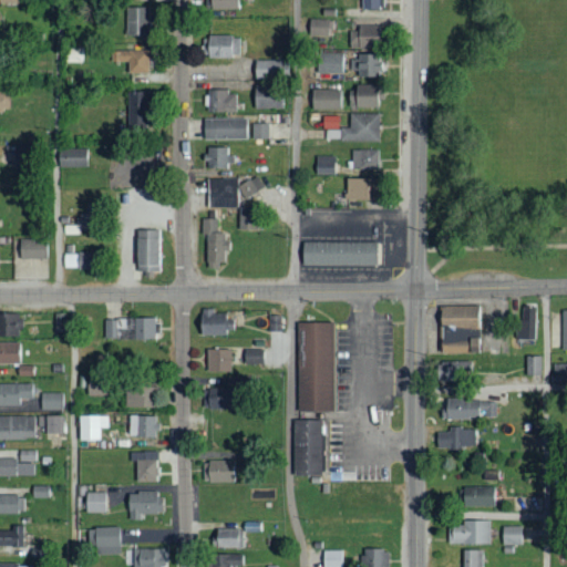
[(238,0),(209,0),(209,10),(238,9),(238,0)]
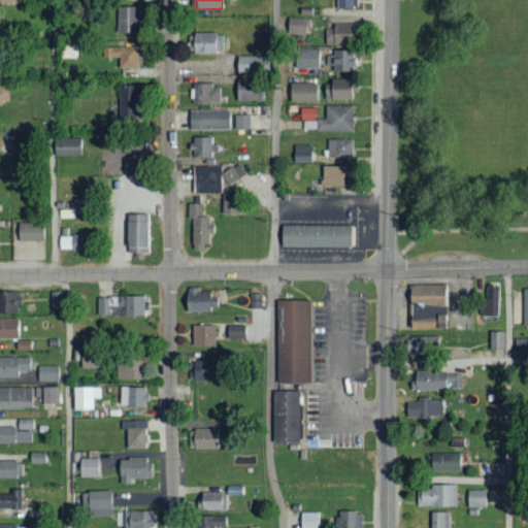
[(356,0),(336,0),(336,8),(357,9),(356,0)]
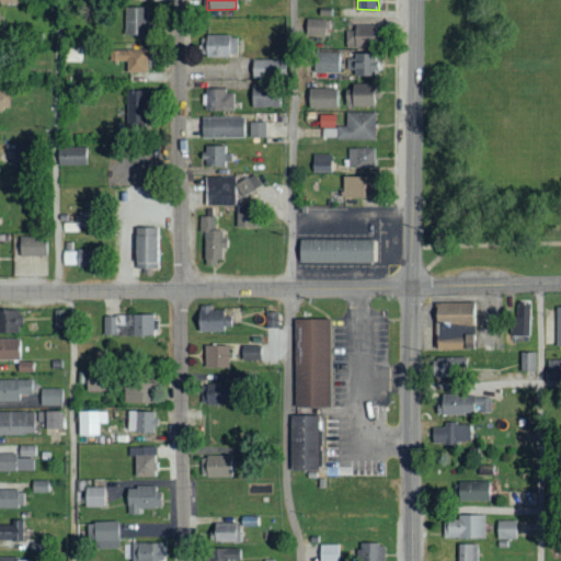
[(147,34),(147,8),(124,8),(125,35),(147,34)]
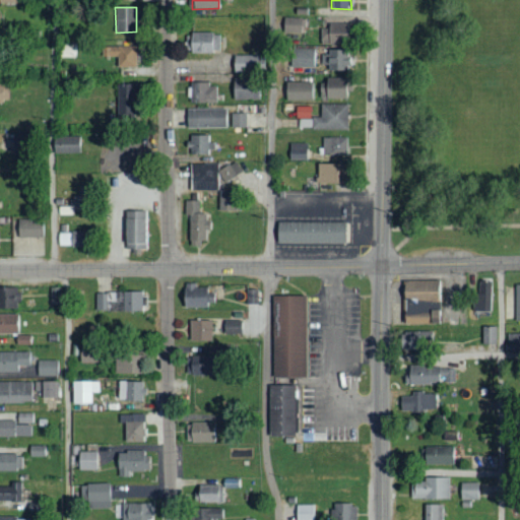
[(304,35),(304,18),(283,17),(283,34),(304,35)]
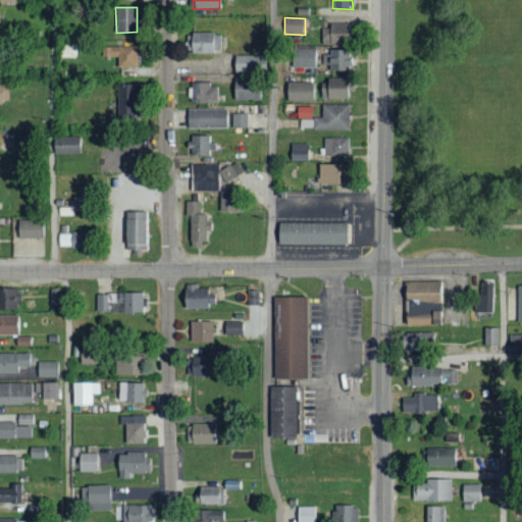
[(321,29),(322,44),(349,44),(349,23),(329,23),(329,29),(321,29)]
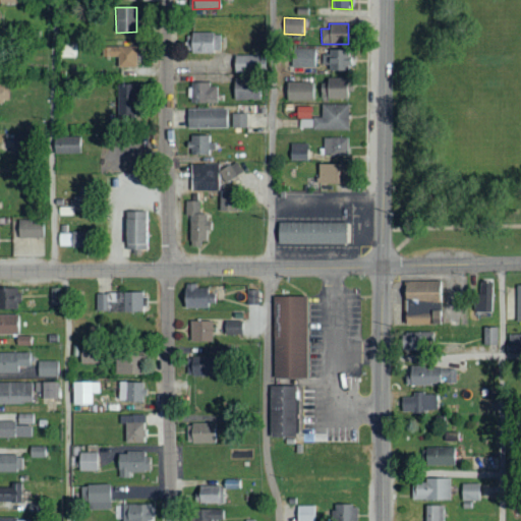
[(220,53),(220,34),(186,34),(186,53),(220,53)]
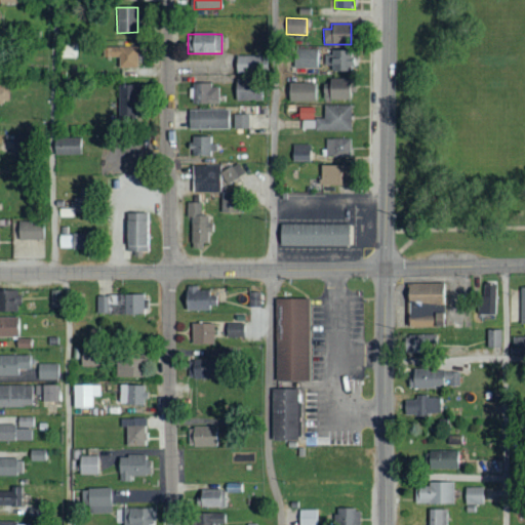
[(61,57),(75,58),(76,46),(61,46),(61,57)]
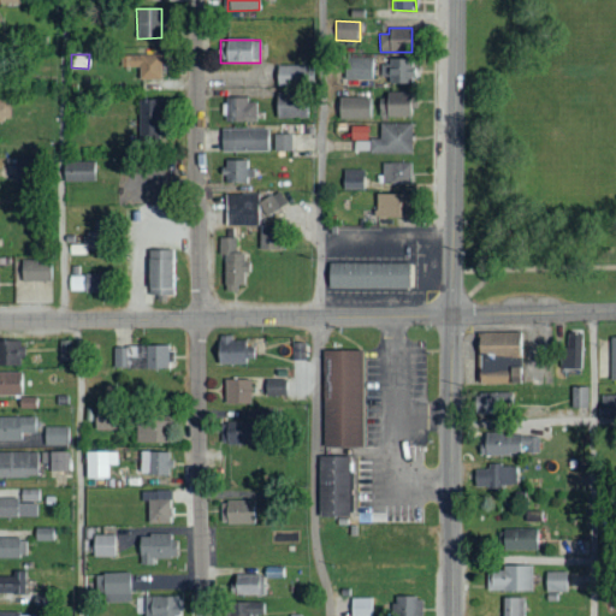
[(161,55),(119,54),(119,67),(138,69),(138,80),(161,81),(161,55)]
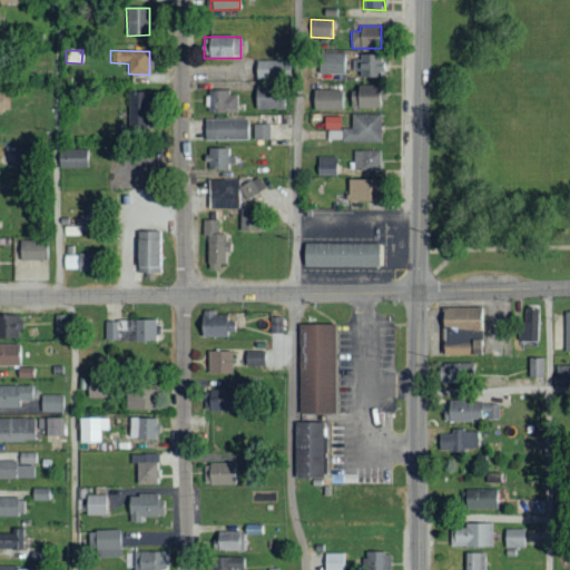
[(318,74),(345,74),(345,53),(318,53),(318,74)]
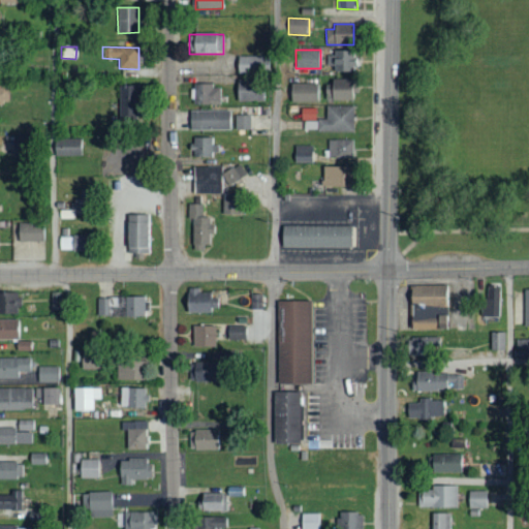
[(354,72),(355,52),(331,52),(331,72),(354,72)]
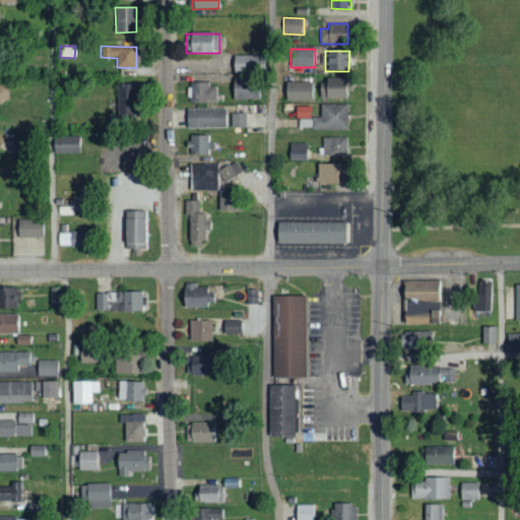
[(233,73),(257,73),(258,56),(233,56),(233,73)]
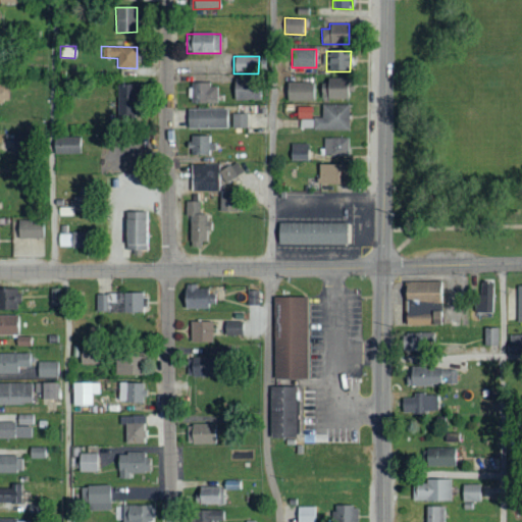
[(232,100),(260,101),(260,80),(233,80),(232,100)]
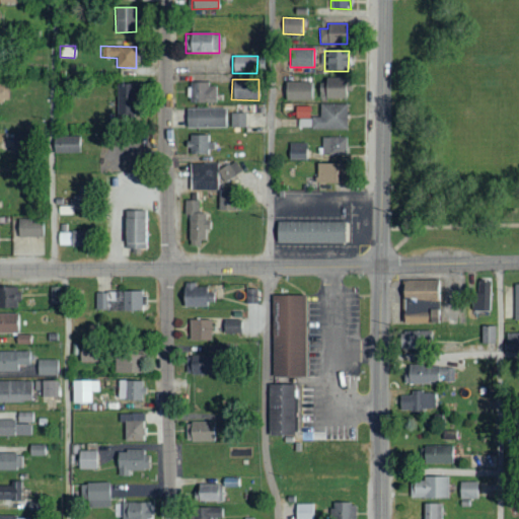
[(346,99),(347,79),(318,79),(318,98),(346,99)]
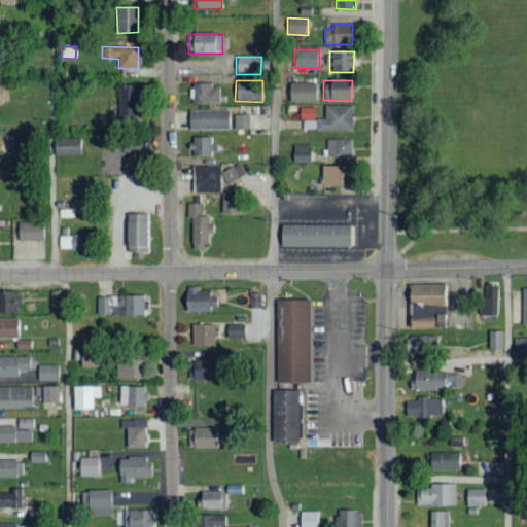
[(290,101),(317,102),(317,83),(291,82),(290,101)]
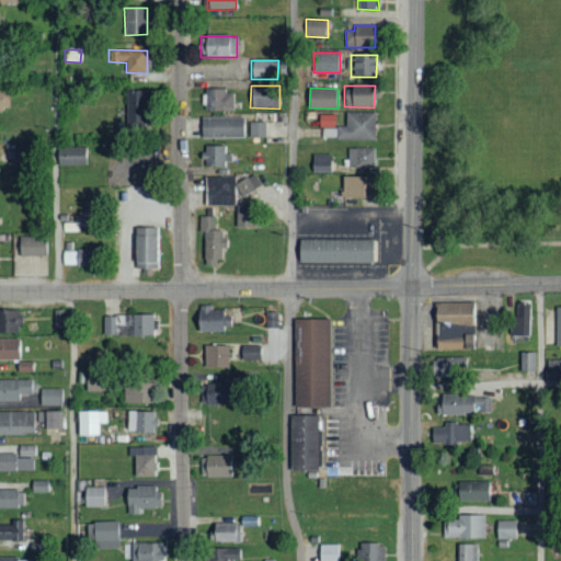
[(9,90),(0,90),(0,110),(9,110),(9,90)]
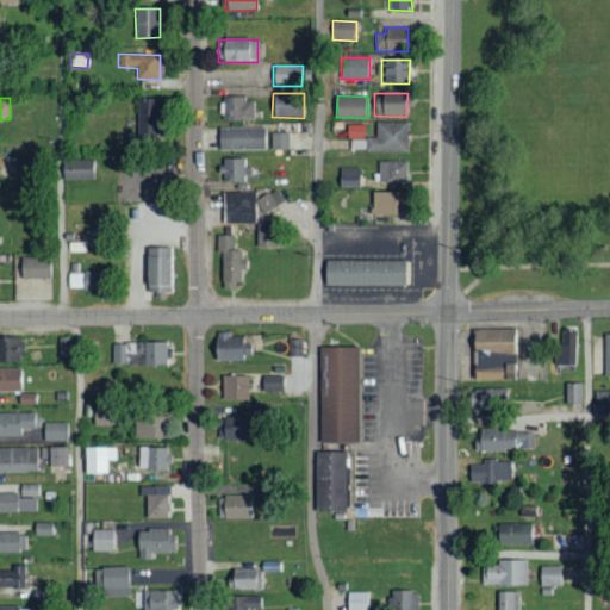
[(223,99),(224,122),(255,120),(254,98),(223,99)]
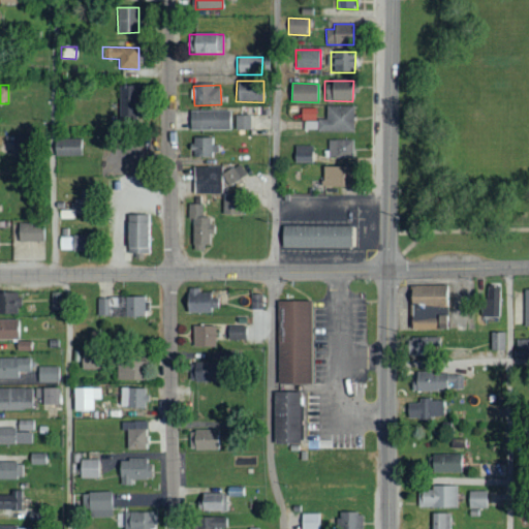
[(119,120),(136,121),(137,86),(119,86),(119,120)]
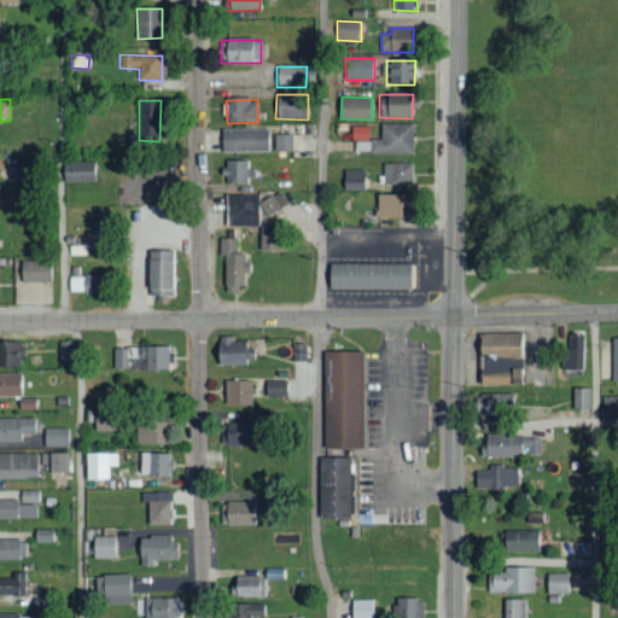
[(413,153),(413,124),(382,124),(380,139),(368,139),(368,127),(354,127),(353,153),(413,153)]
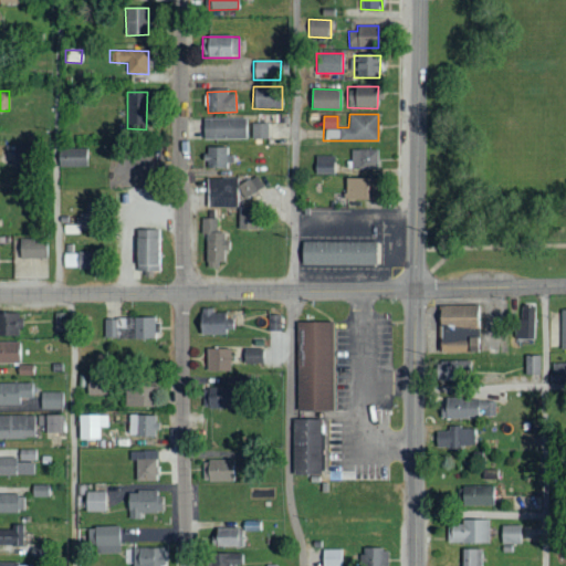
[(247,118),(203,118),(203,139),(247,139),(247,118)]
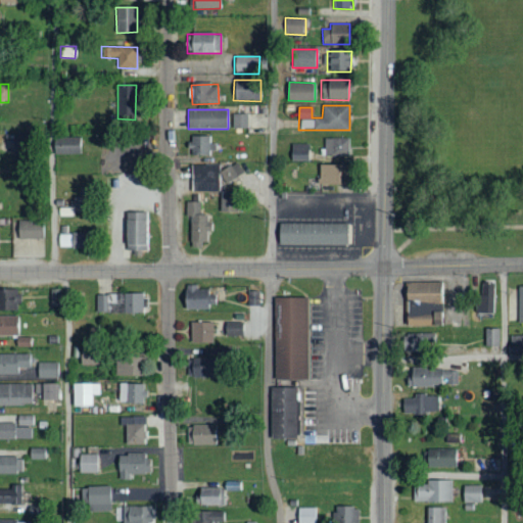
[(232,129),(248,129),(248,114),(233,113),(232,129)]
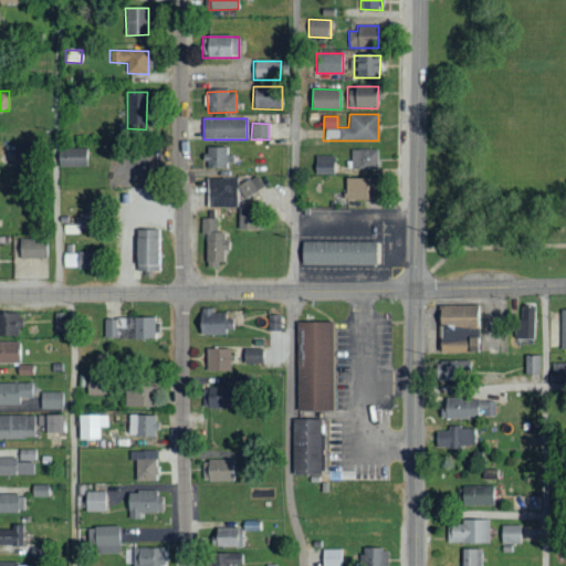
[(29,159),(29,144),(16,144),(14,159),(29,159)]
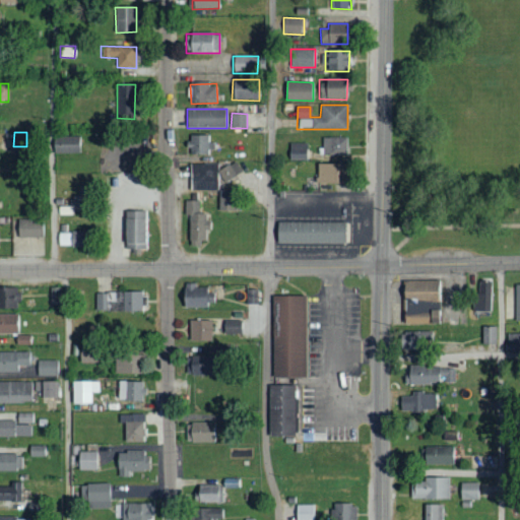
[(212,135),(187,135),(187,153),(212,153),(212,135)]
